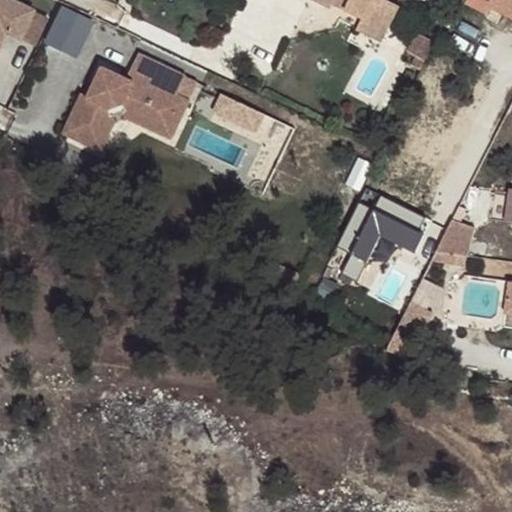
[(34,8),(16,0),(0,0),(0,42),(6,30),(19,37),(34,8)]
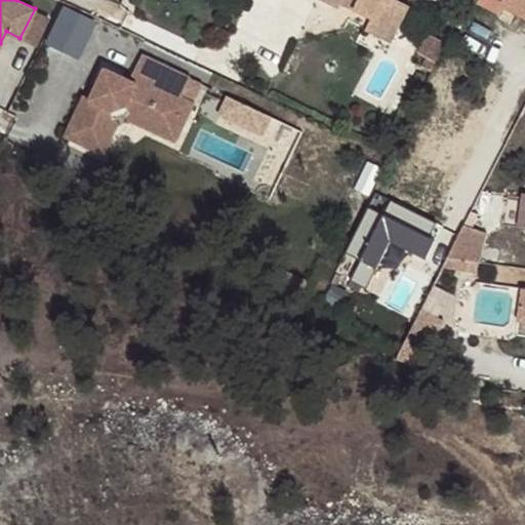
[(380,0),(323,0),(341,9),(342,6),(345,0),(356,5),(353,10),(371,18),(380,0)]
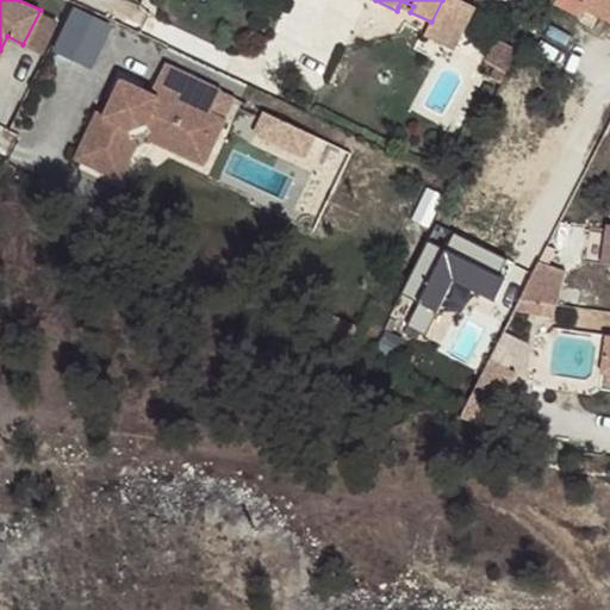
[(400,0),(398,7),(410,12),(414,6),(400,0)]
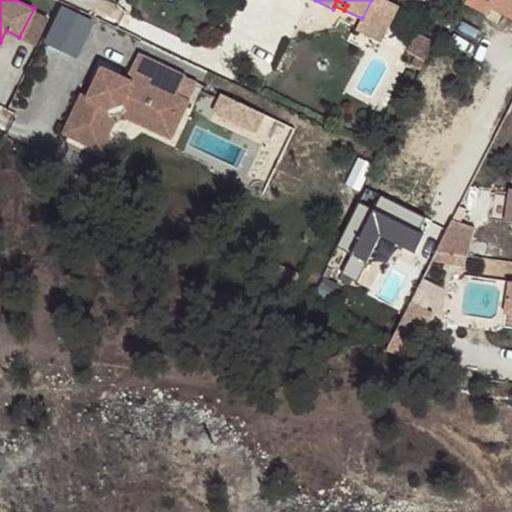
[(401,6),(387,0),(371,0),(362,18),(356,30),(381,42),(401,6)]
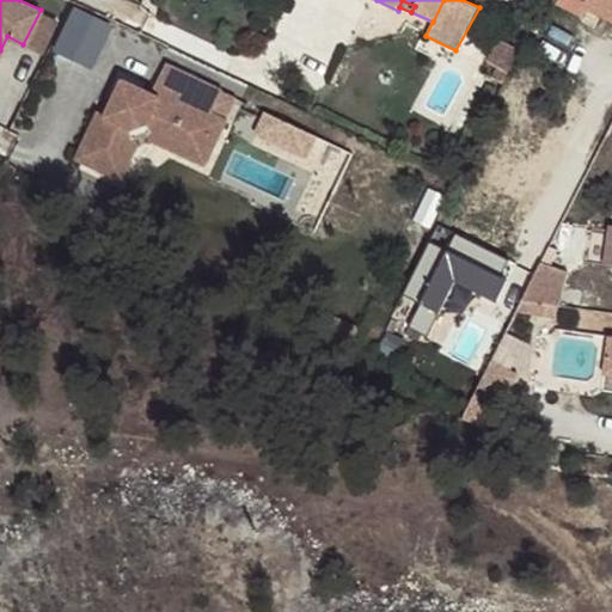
[(558,0),(557,4),(582,17),(587,8),(585,7),(587,0),(558,0)]
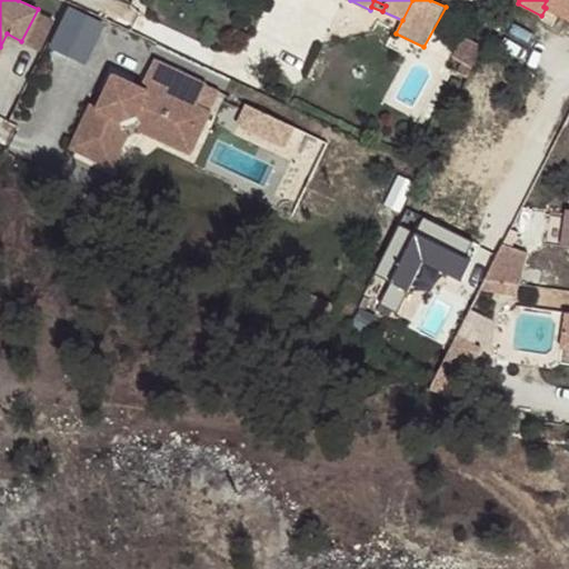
[(568,0),(546,0),(543,7),(546,8),(568,19),(568,0)]
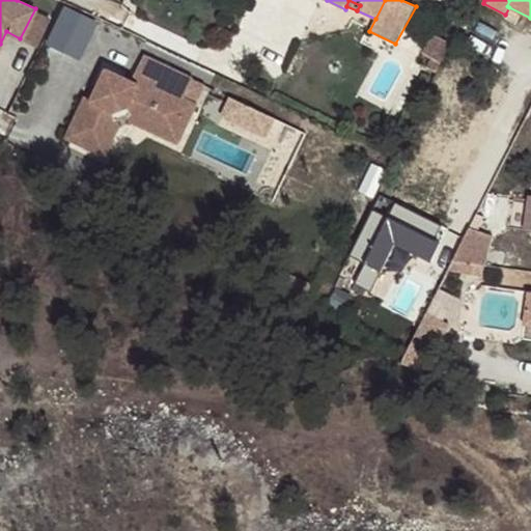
[(73,2),(54,43),(88,58),(108,18),(73,2)]
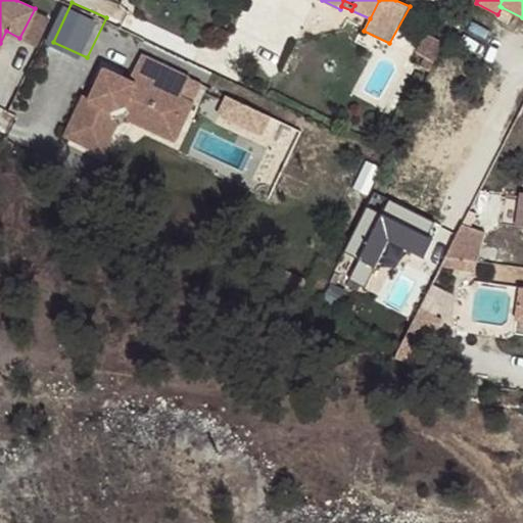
[(48,15),(35,8),(19,38),(33,45),(48,15)]
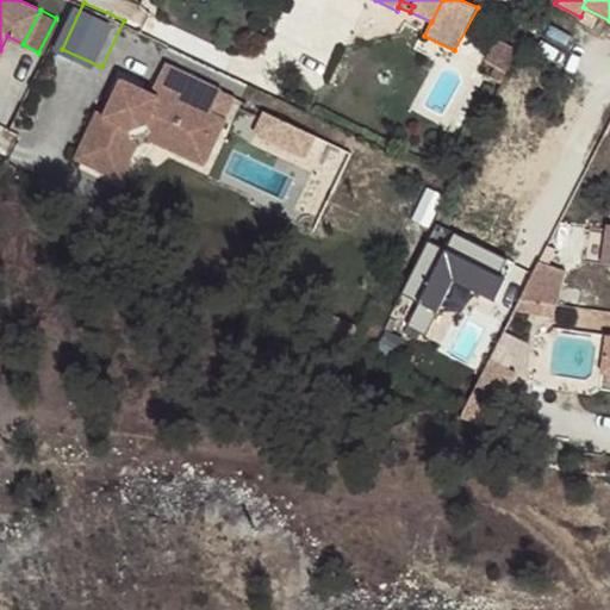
[(516,66),(526,49),(509,39),(499,57),(516,66)]
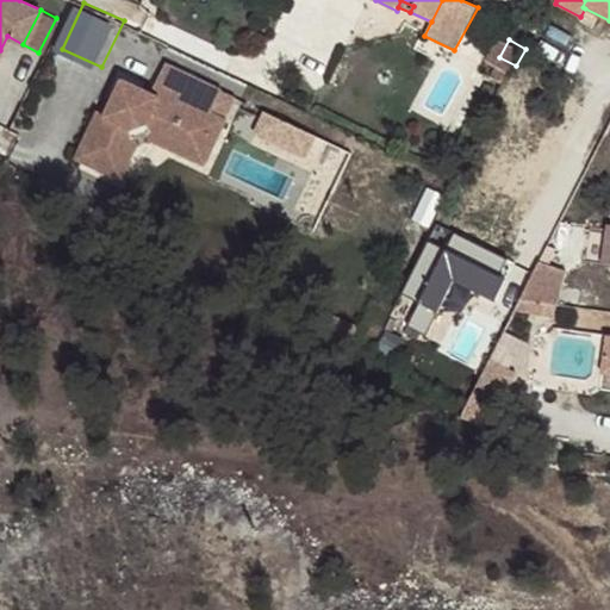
[(209,113),(219,91),(163,64),(153,87),(159,91),(155,97),(138,89),(132,101),(124,104),(113,98),(105,114),(98,111),(75,157),(98,167),(103,159),(123,168),(134,144),(129,128),(145,122),(150,138),(181,153),(191,132),(212,142),(223,120),(209,113)]
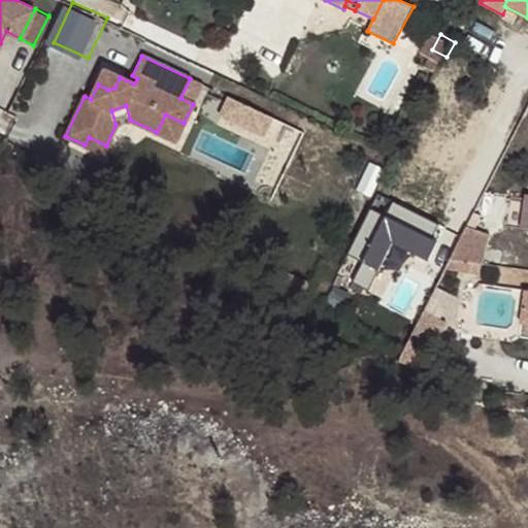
[(114,88),(120,77),(104,70),(98,85),(107,90),(114,88)]
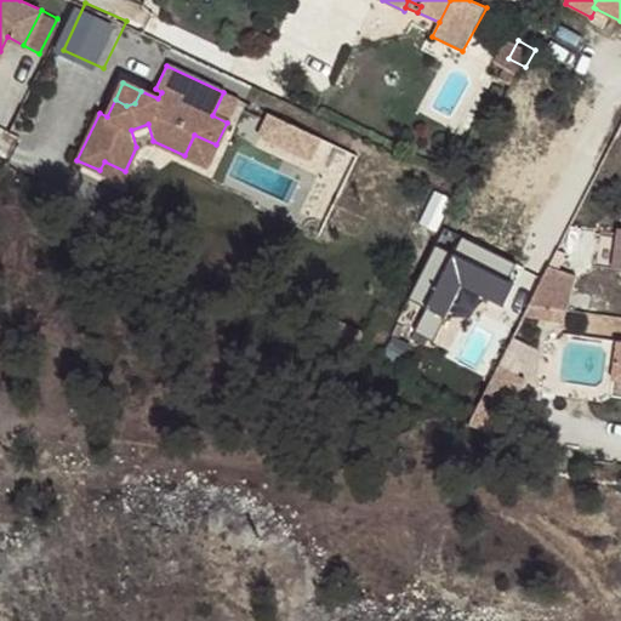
[(268,134),(302,148),(312,125),(278,110),(268,134)]
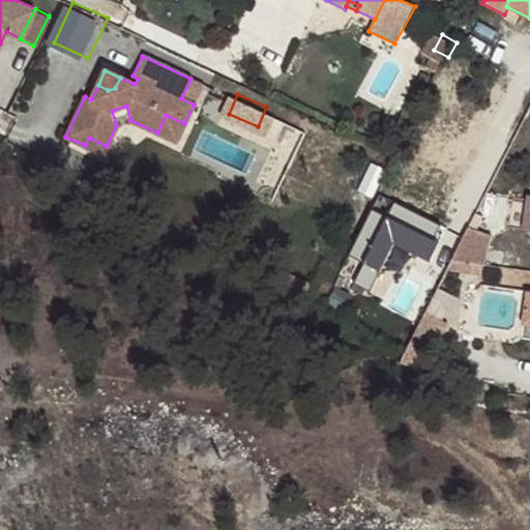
[(184,123),(166,115),(157,133),(176,142),(184,123)]
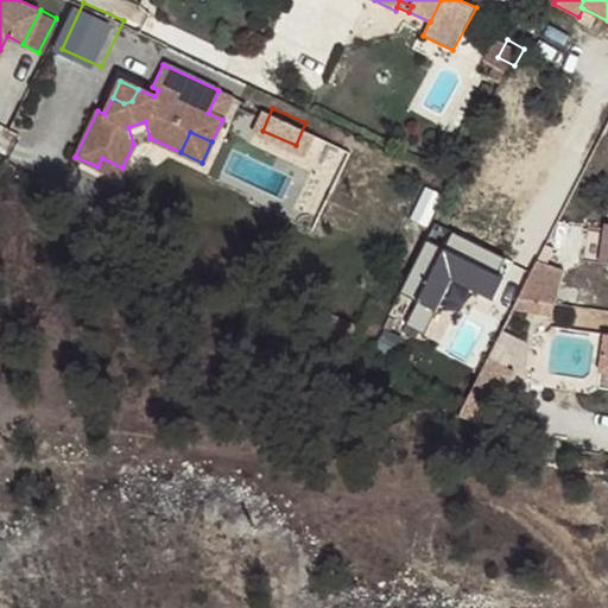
[(122,168),(102,158),(97,166),(118,177),(122,168)]
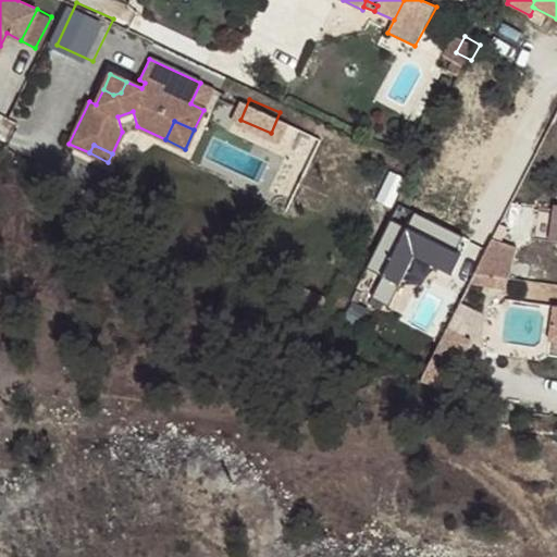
[(556,206),(553,206),(547,244),(556,245),(556,206)]
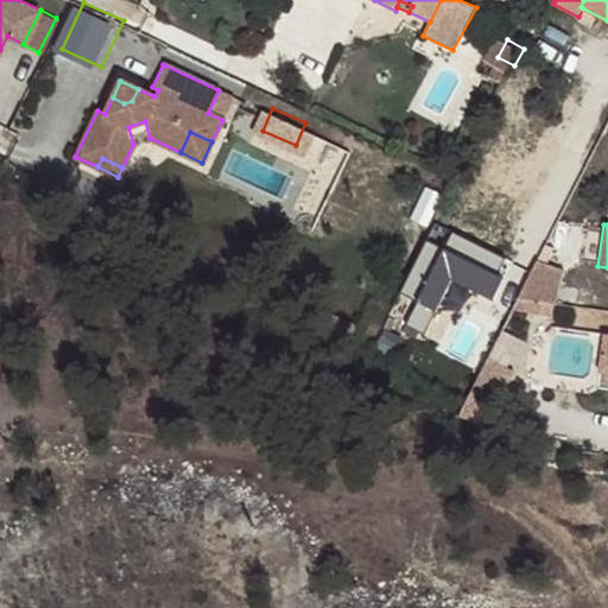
[(498,271),(423,236),(388,310),(407,320),(399,339),(417,347),(443,292),(486,312),(494,293),(488,290),(498,271)]
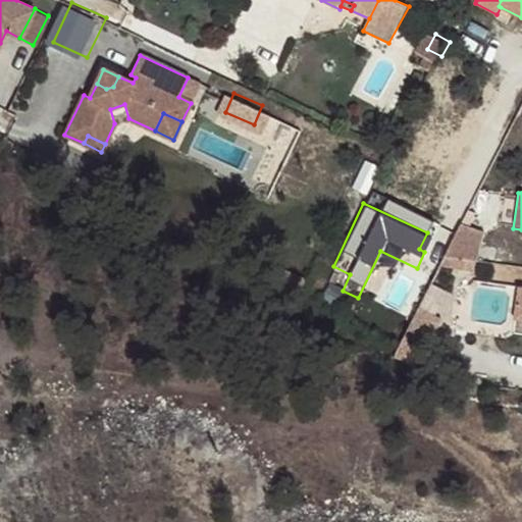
[(467,223),(456,263),(481,270),(492,231),(467,223)]
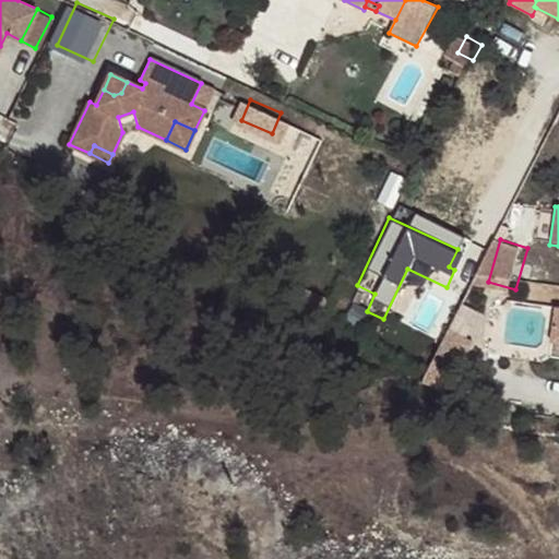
[(449,333),(423,383),(445,394),(471,343),(449,333)]
